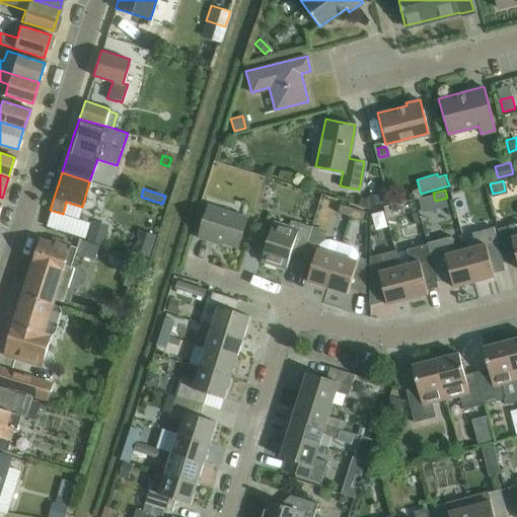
[(381,192),(368,195),(370,205),(383,202),(381,192)]
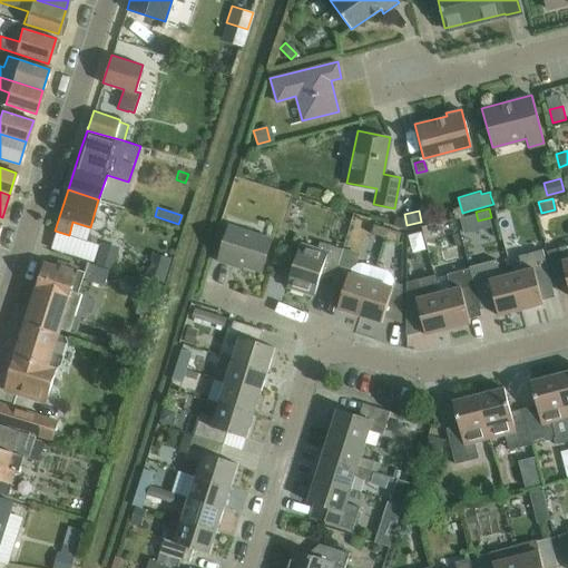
[(383,237),(387,227),(373,223),(370,233),(383,237)]
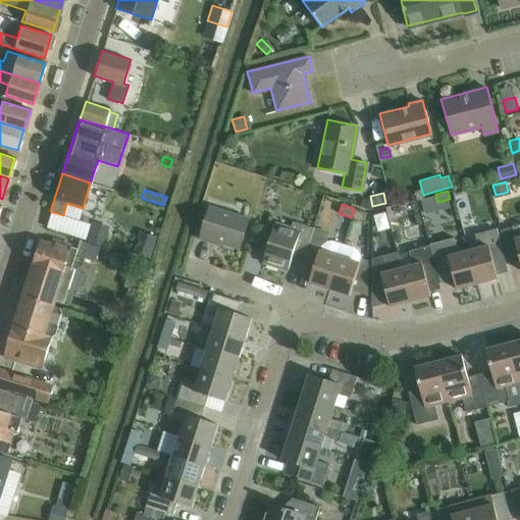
[(239,249),(248,217),(209,205),(199,239),(212,243),(213,241),(239,249)]
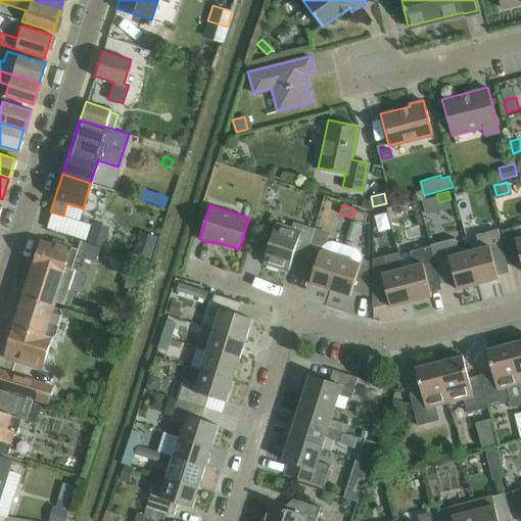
[(379,228),(392,225),(388,207),(376,210),(379,228)]
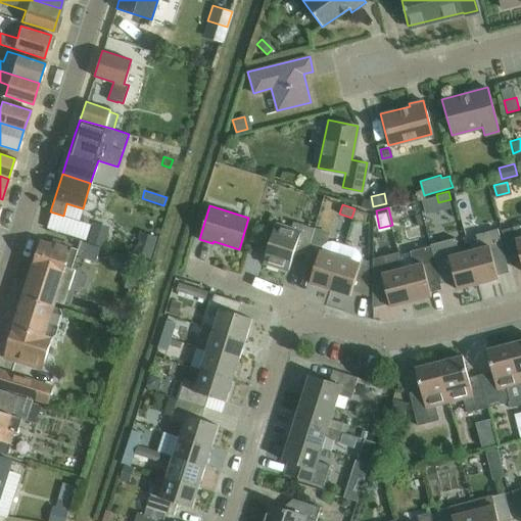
[(367,212),(354,208),(351,218),(364,221),(367,212)]
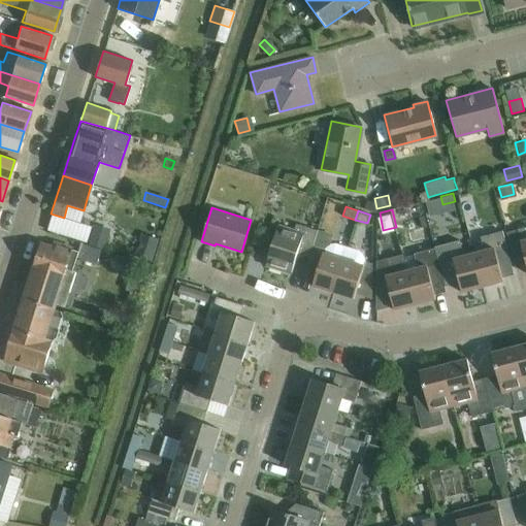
[(317,230),(295,223),(292,232),(276,227),(265,264),(290,272),(296,253),(308,257),(311,244),(317,230)]
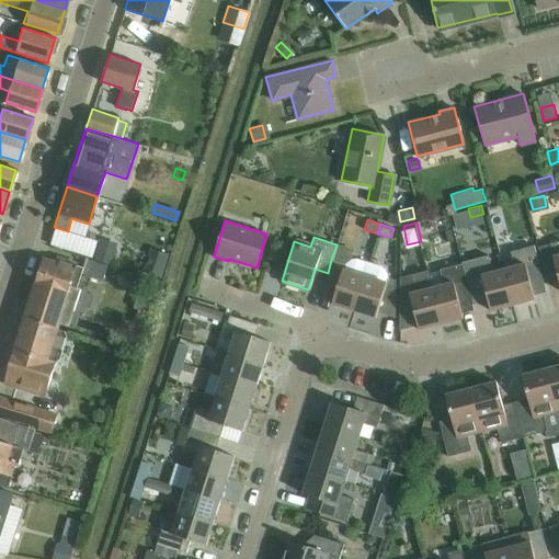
[(100,239),(93,260),(109,265),(115,243),(100,239)]
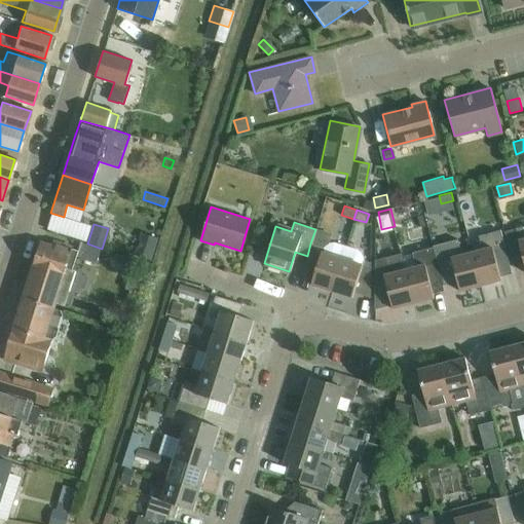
[(523,265),(523,227),(523,225),(502,230),(512,266),(523,263),(523,265)]
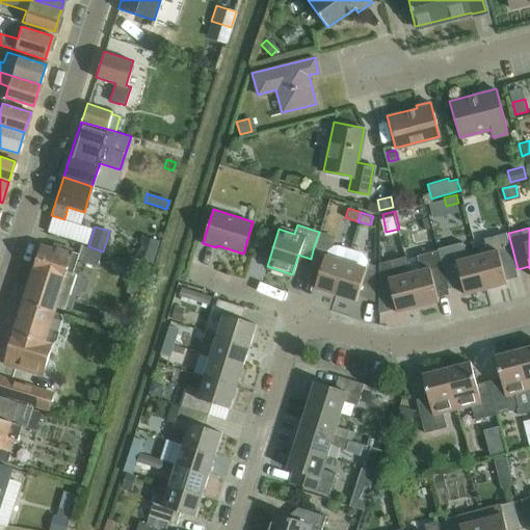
[(485,253),(476,255),(485,288),(506,283),(505,281),(517,277),(507,242),(505,232),(482,238),(485,253)]
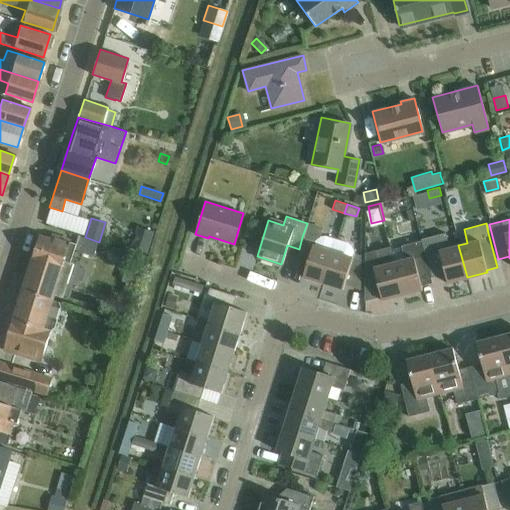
[(138,229),(130,252),(145,257),(153,234),(138,229)]
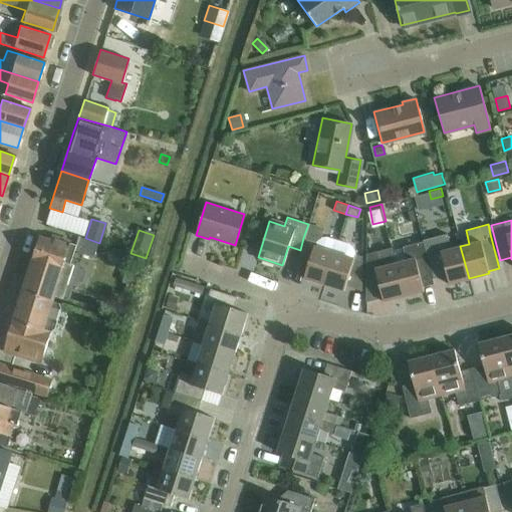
[(469,278),(460,246),(450,249),(446,233),(422,239),(422,240),(432,278),(446,274),(449,284),(469,278)]
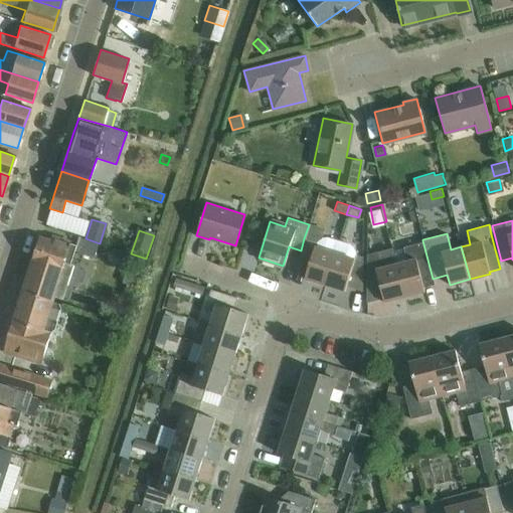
[(40,238),(23,292),(51,301),(63,262),(70,264),(74,250),(94,257),(98,243),(80,237),(77,237),(75,244),(50,236),(49,241),(40,238)]
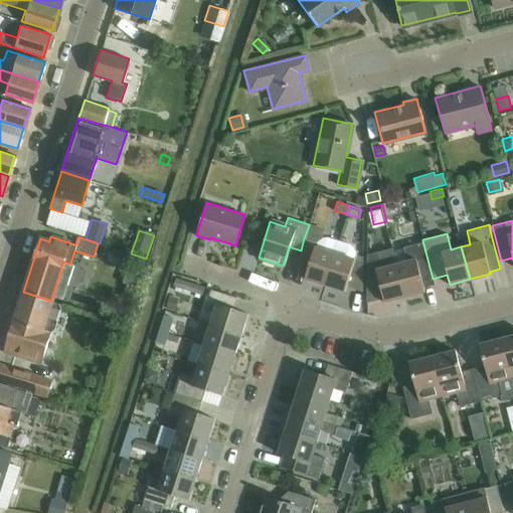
[(304,238),(301,250),(297,262),(308,265),(304,278),(324,285),(334,252),(338,240),(327,237),(323,237),(319,238),(317,240),(316,242),(304,238)]
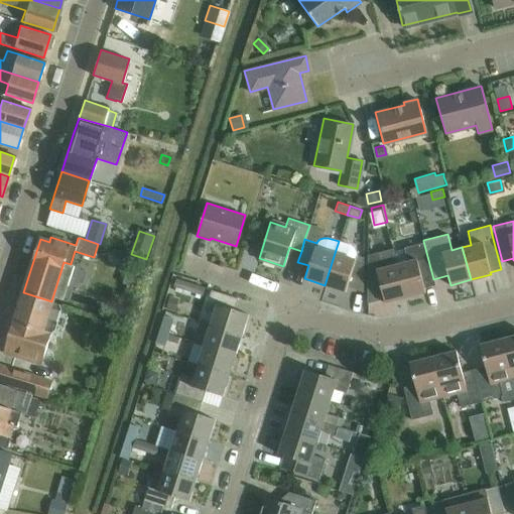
[(335,253),(325,285),(345,291),(346,286),(362,291),(363,257),(355,255),(355,250),(353,247),(350,244),(339,241),(335,253)]
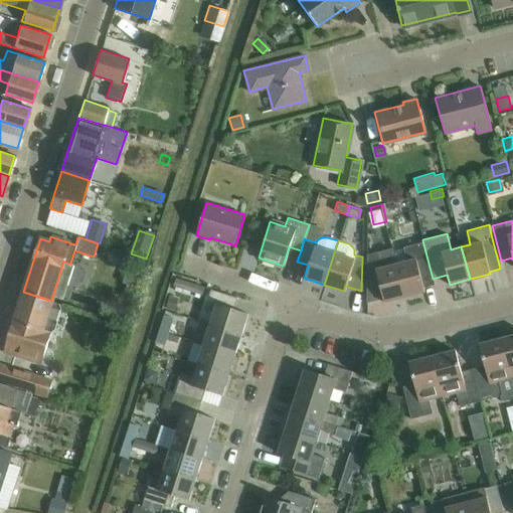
[(406,261),(395,264),(403,296),(423,291),(423,288),(435,285),(433,279),(422,240),(402,245),(404,252),(406,261)]
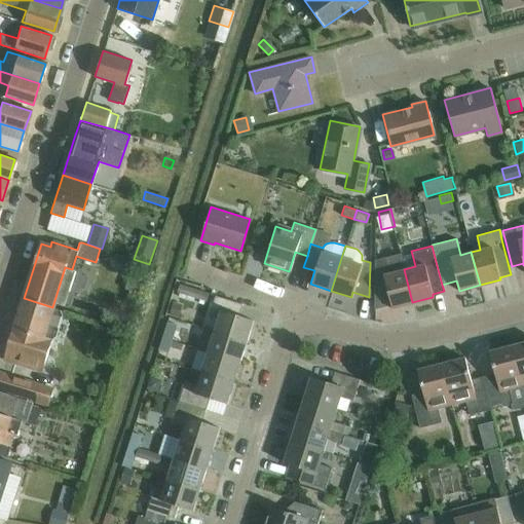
[(374,264),(374,272),(374,301),(373,308),(390,304),(391,308),(412,302),(404,269),(400,254),(388,257),(374,261),(374,264)]
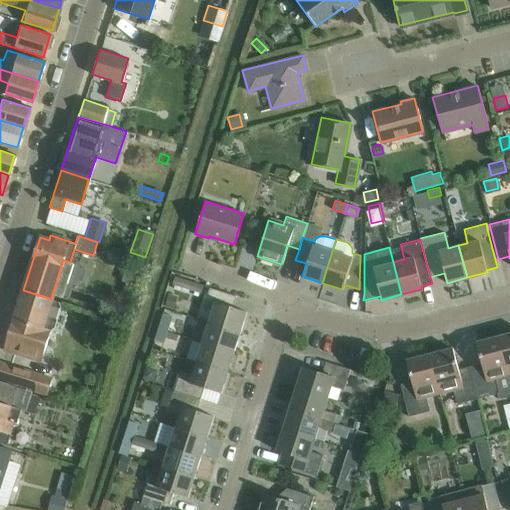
[(174,277),(171,285),(199,294),(202,286),(174,277)]
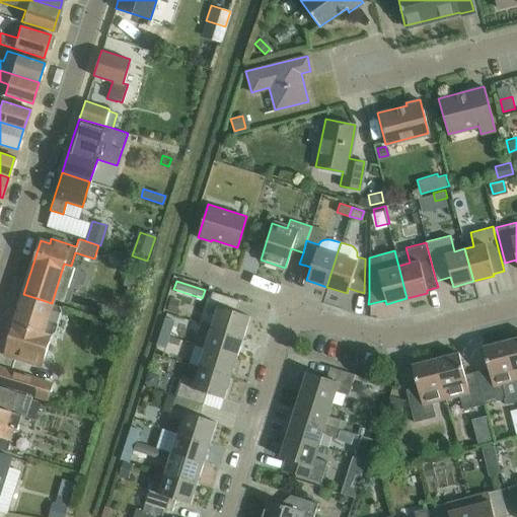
[(211,326),(242,337),(248,315),(235,311),(238,299),(212,291),(205,311),(215,314),(211,326)]
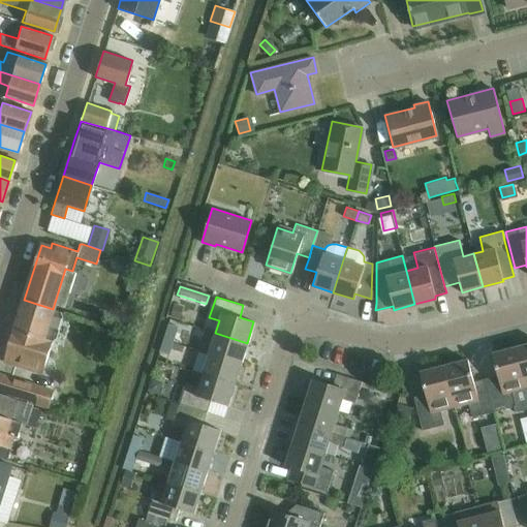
[(4,360),(3,365),(40,376),(41,372),(47,355),(51,341),(43,339),(53,309),(24,300),(9,344),(8,348),(4,360)]
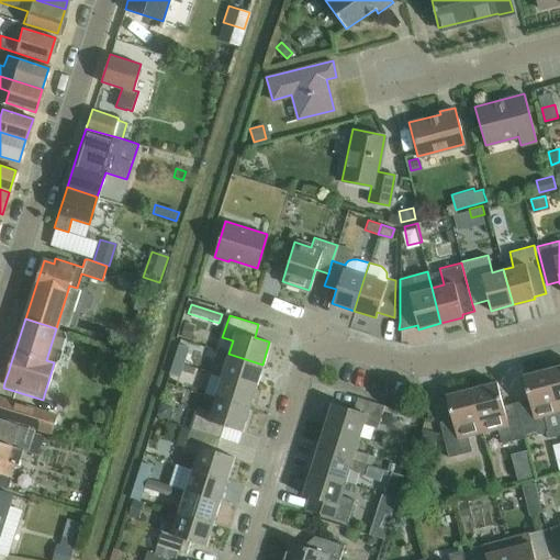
[(189,338),(193,325),(183,323),(180,335),(189,338)]
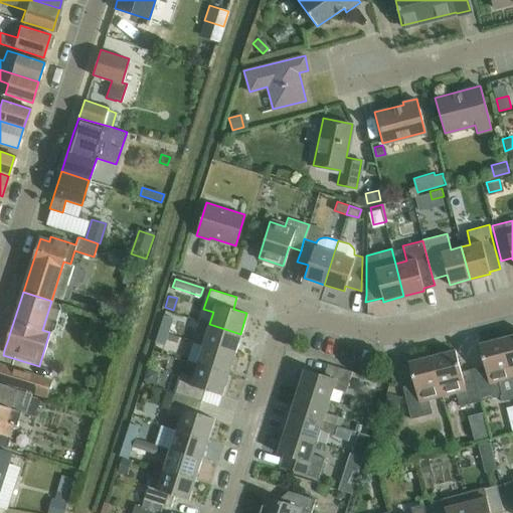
[(162,318),(158,330),(167,332),(171,320),(162,318)]
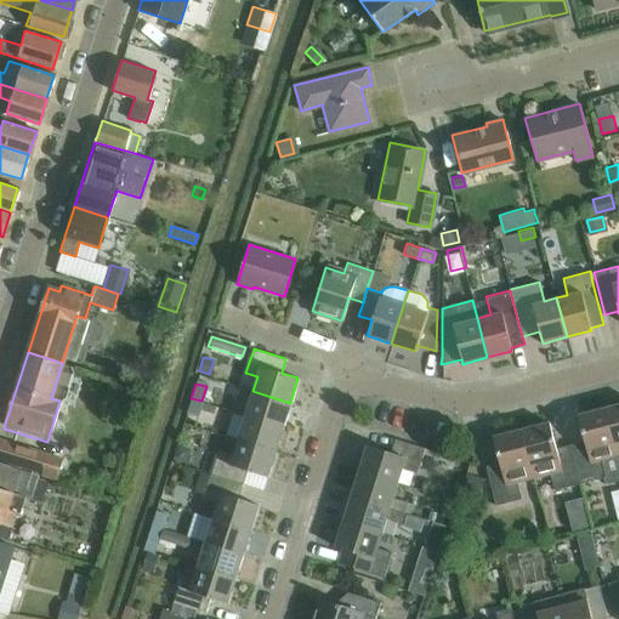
[(290,403),(253,391),(240,387),(237,399),(248,404),(245,415),(283,427),(290,403)]
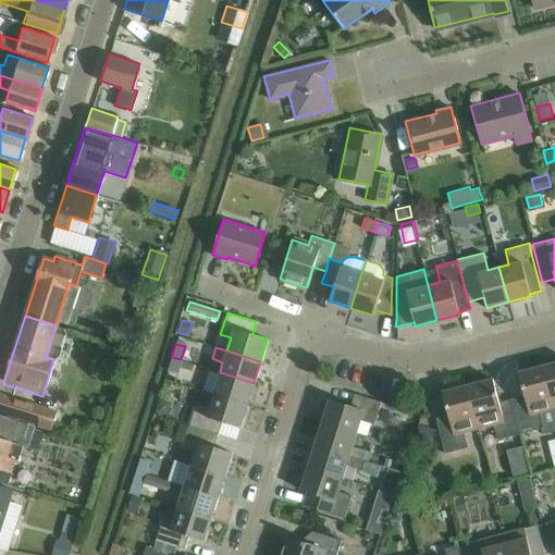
[(181,359),(171,357),(168,370),(176,372),(181,359)]
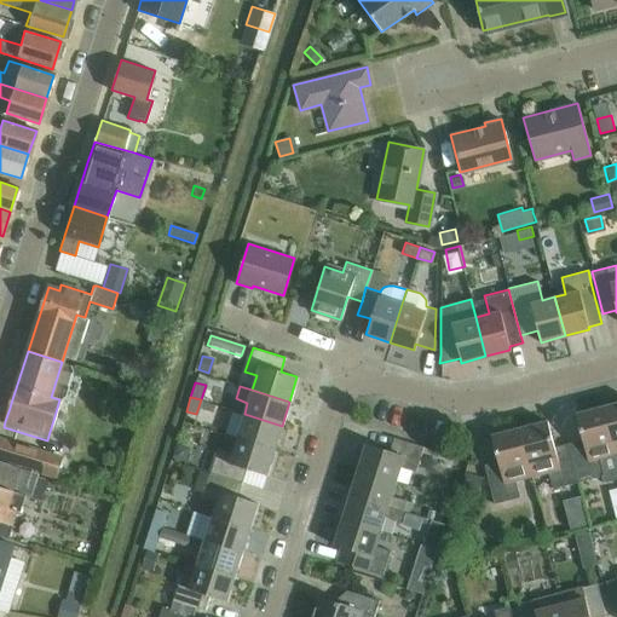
[(616,402),(603,405),(616,460),(616,402)]
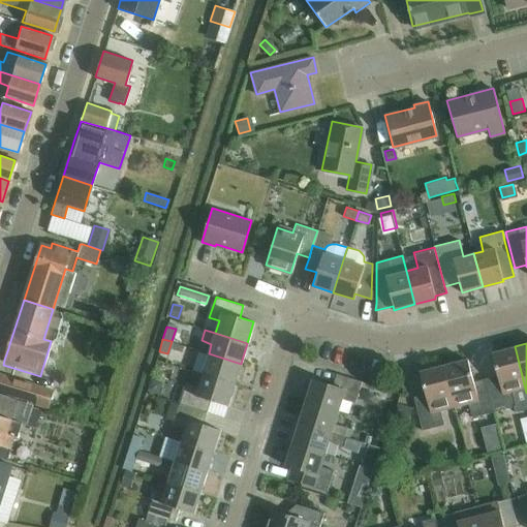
[(526,408),(526,393),(515,346),(491,352),(498,380),(487,383),(493,411),(512,406),(514,412),(526,408)]
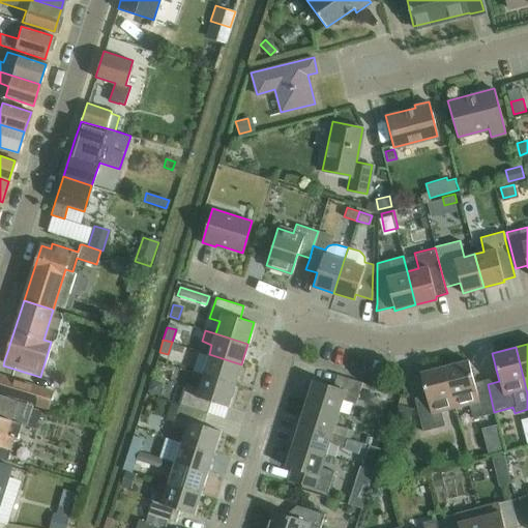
[(241,364),(209,354),(198,350),(191,371),(202,375),(234,385),(241,364)]
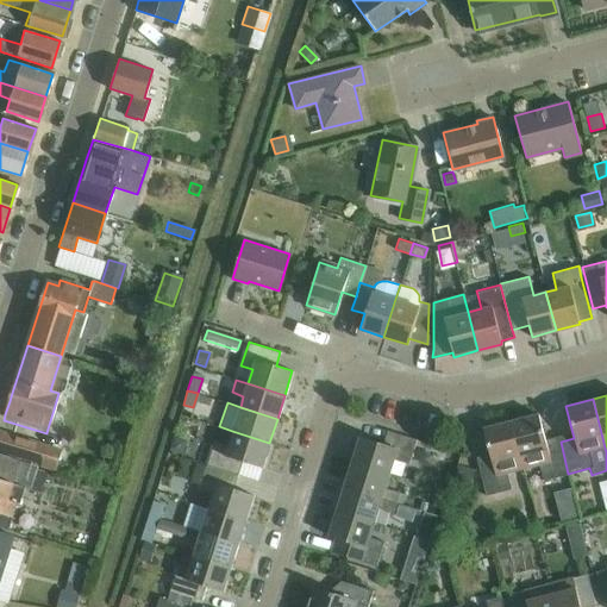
[(106,427),(110,412),(95,408),(92,424),(106,427)]
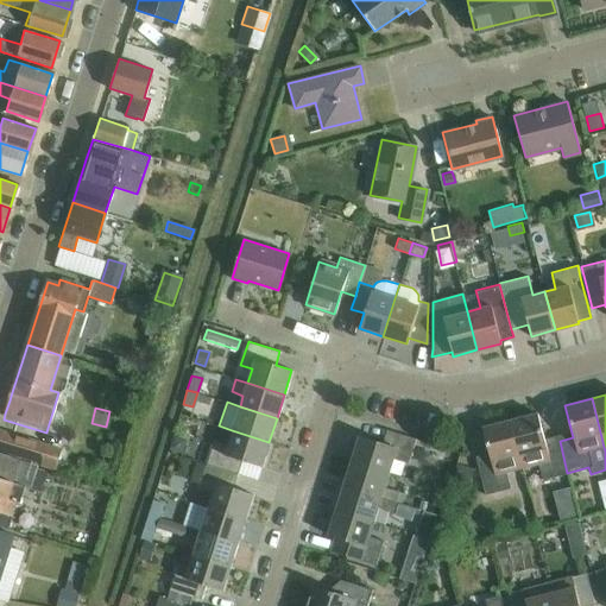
[(567,473),(560,441),(545,444),(537,412),(510,420),(522,467),(537,462),(542,479),(567,473)]
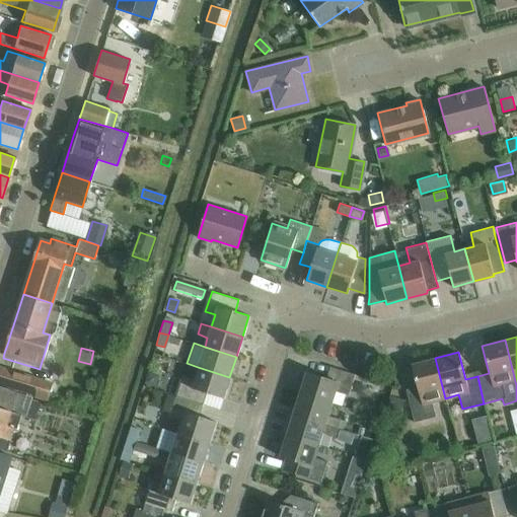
[(445,398),(435,358),(412,364),(418,391),(407,394),(414,422),(435,416),(432,401),(445,398)]
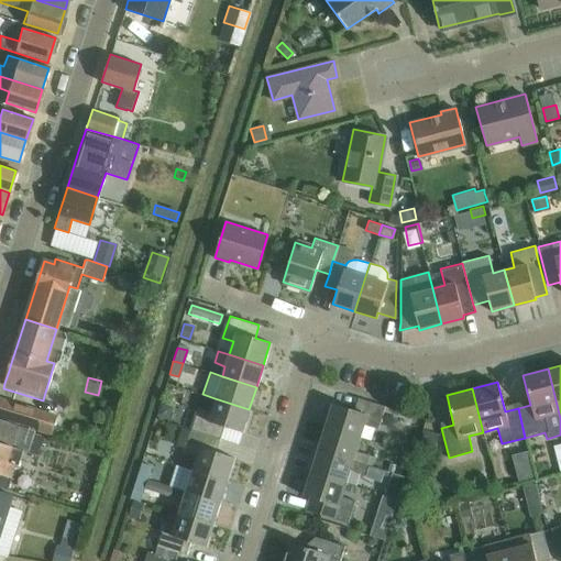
[(325,426),(360,437),(363,424),(377,428),(384,405),(356,397),(353,409),(332,403),(325,426)]
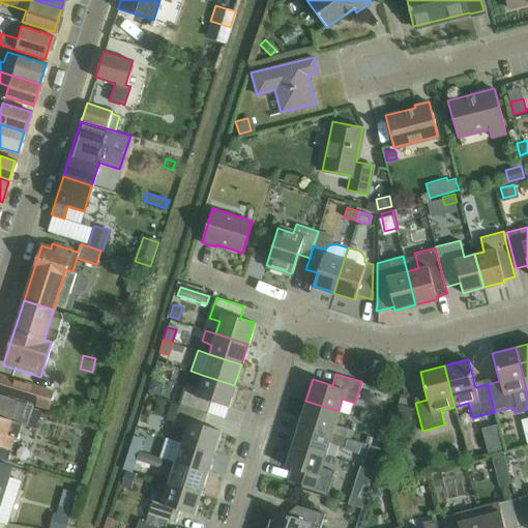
[(52,391),(0,375),(0,391),(48,406),(52,391)]
